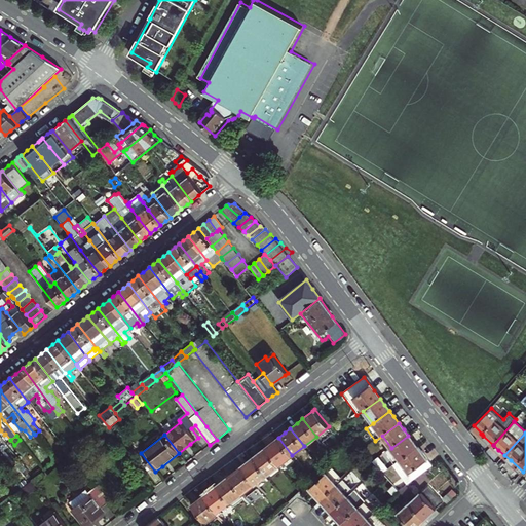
[(388,450),(399,462),(401,460),(418,448),(413,442),(408,436),(391,448),(388,450)]
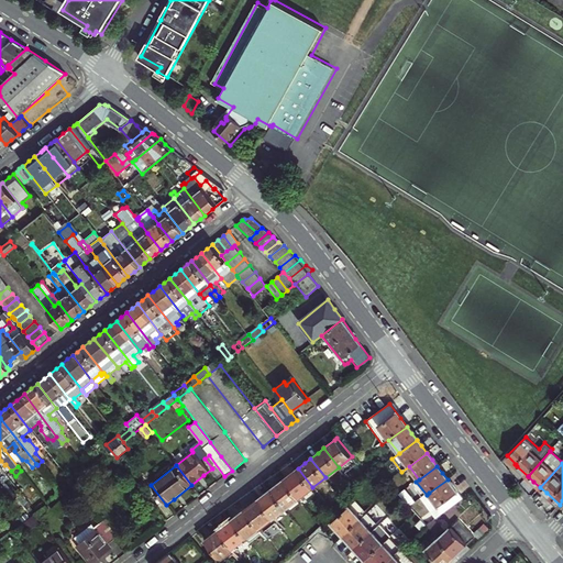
[(312,487),(298,468),(293,473),(285,478),(300,497),(312,487)]
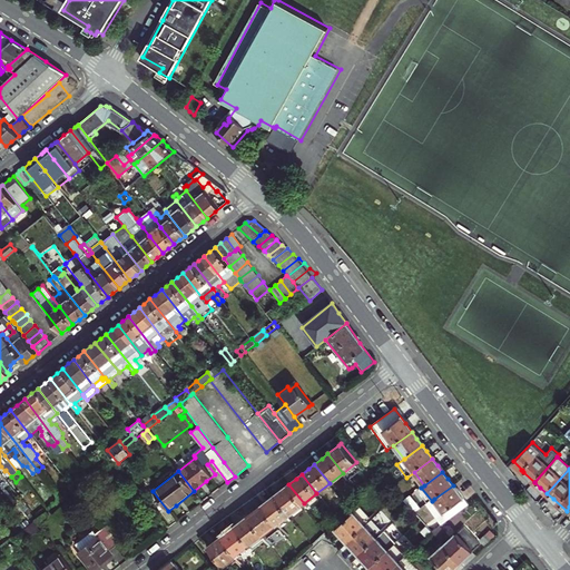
[(304,503),(288,484),(283,489),(275,494),(291,514),(304,503)]
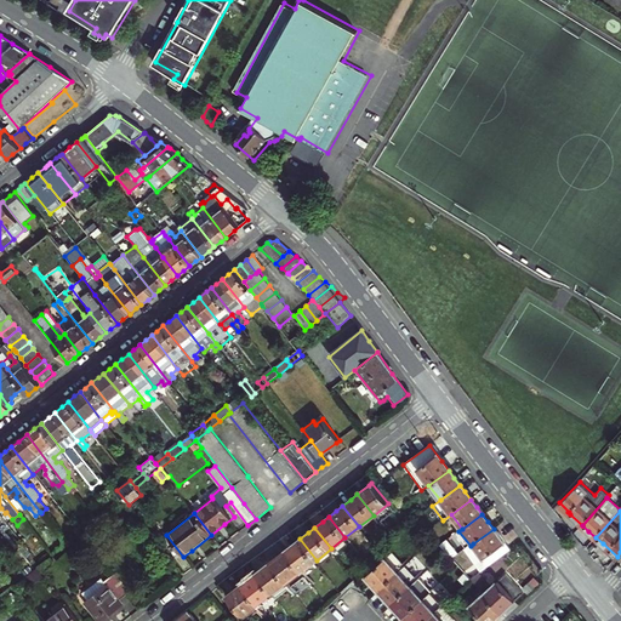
[(15,545),(21,541),(11,529),(5,533),(15,545)]
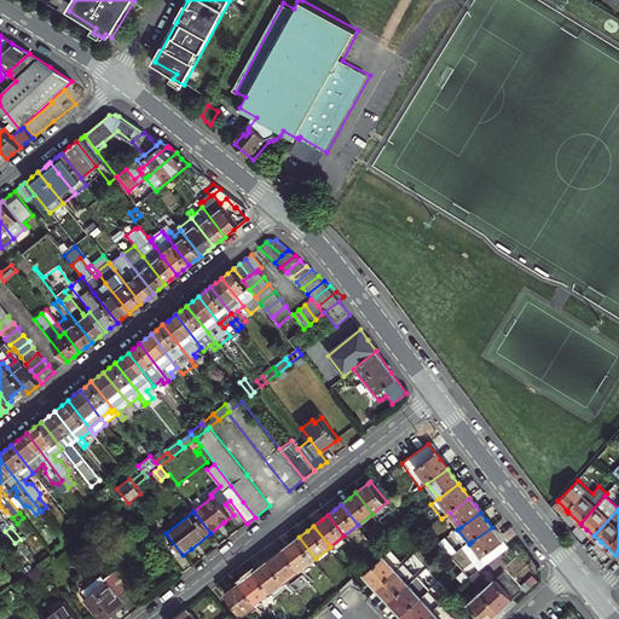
[(472,542),(482,555),(502,541),(497,534),(492,527),(472,542)]
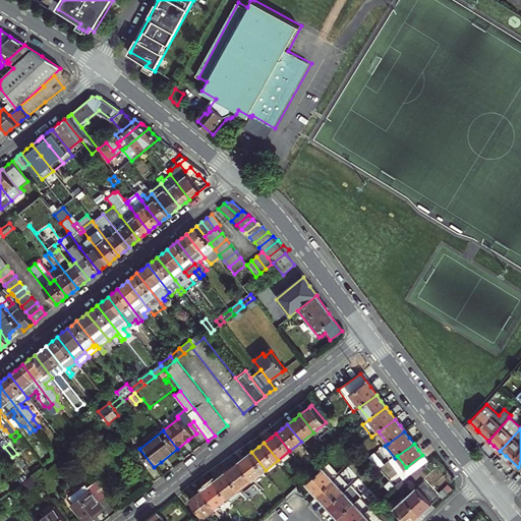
[(253,479),(266,470),(251,452),(246,456),(239,461),(253,479)]
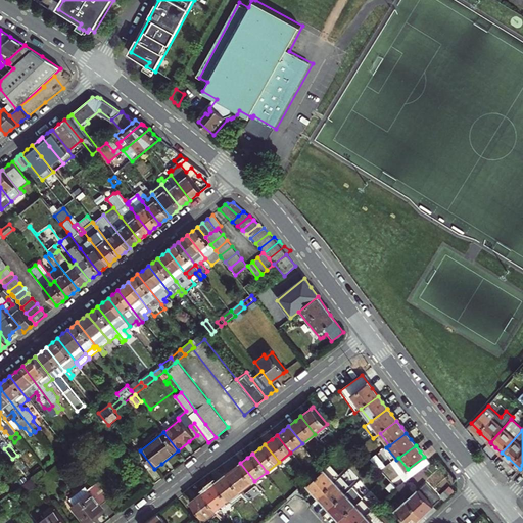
[(21,461),(17,456),(12,459),(17,465),(21,461)]
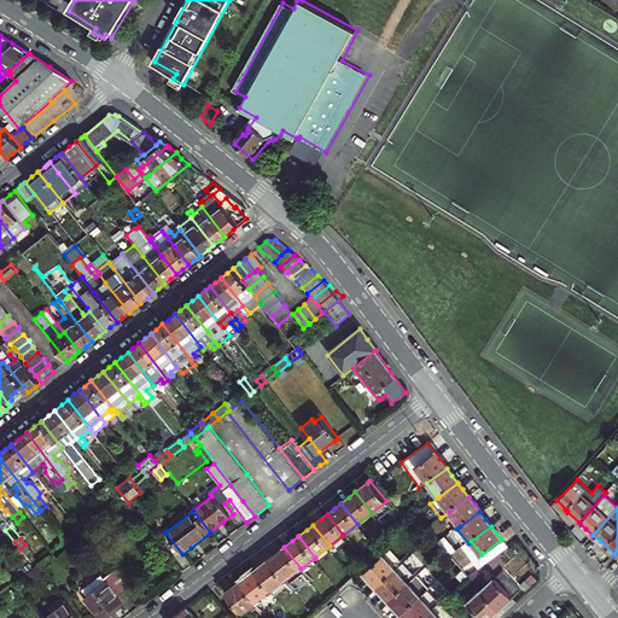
[(501,540),(482,554),(478,557),(485,565),(507,548),(501,540)]
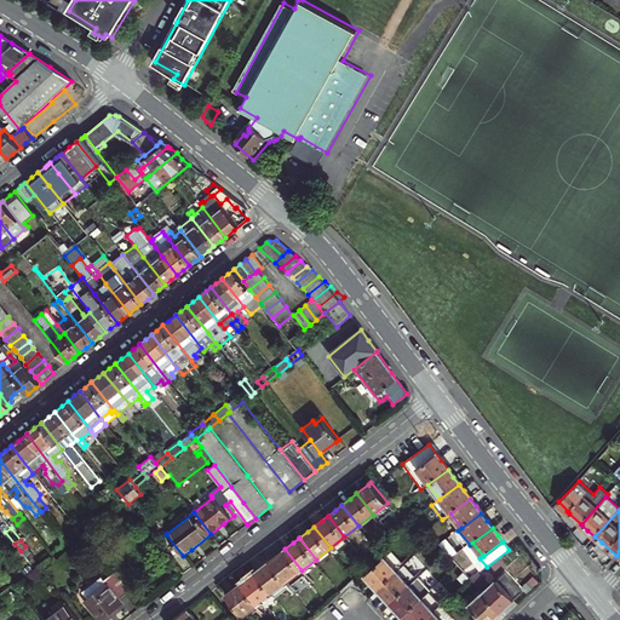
[(287,581),(302,570),(285,549),(279,555),(271,561),(287,581)]
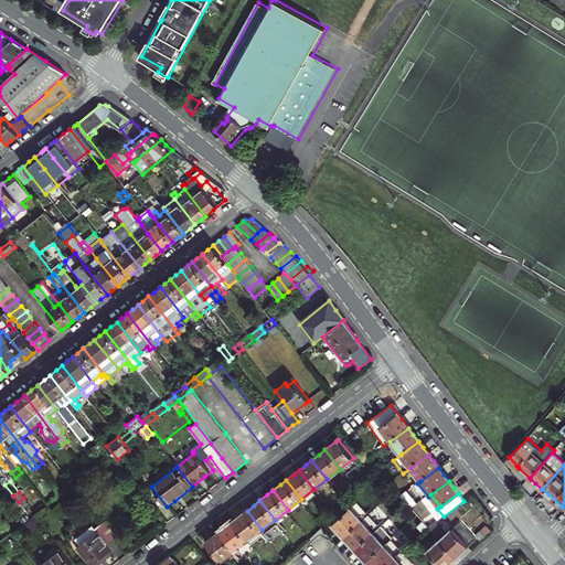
[(352,507),(351,504),(333,520),(340,528),(347,534),(364,519),(369,514),(358,502),(352,507)]
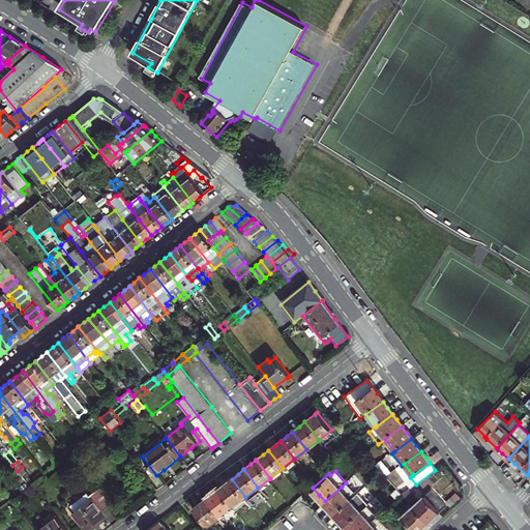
[(270,478),(258,488),(261,492),(273,482),(270,478)]
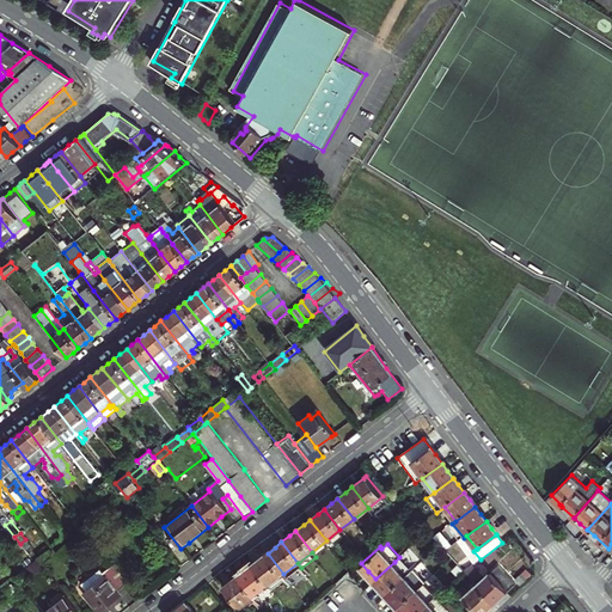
[(283,574),(268,554),(261,558),(254,564),(270,585),(283,574)]
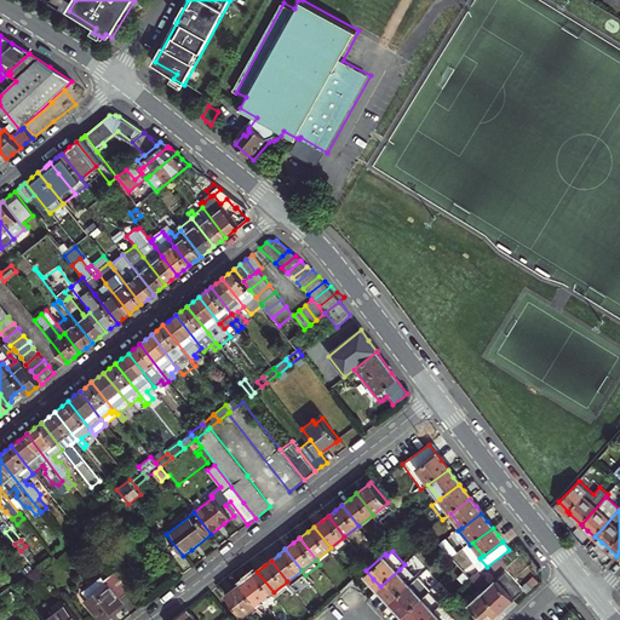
[(44,575),(36,566),(24,577),(32,585),(44,575)]
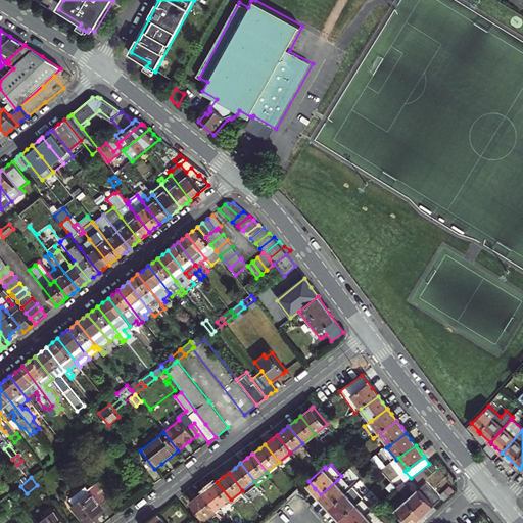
[(326,501),(331,506),(347,492),(337,480),(321,494),(326,501)]
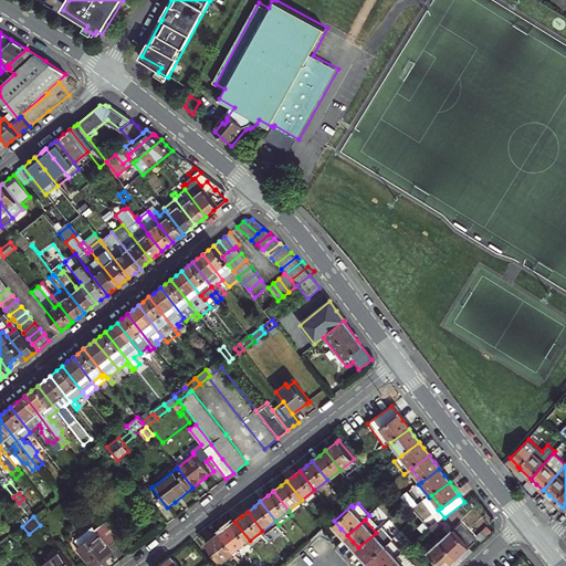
[(275,521),(262,531),(265,535),(279,525),(275,521)]
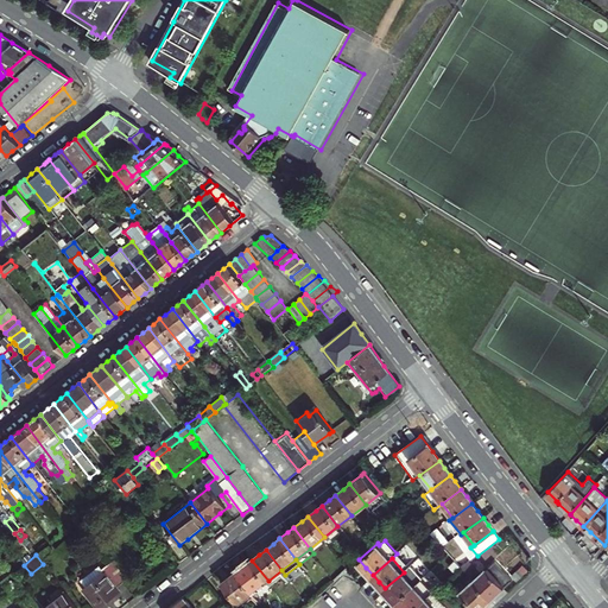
[(462,567),(475,582),(492,600),(501,591),(513,581),(498,563),(483,575),(472,559),(462,567)]
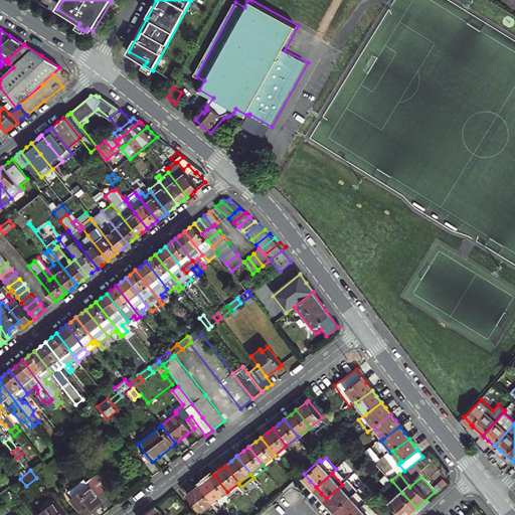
[(227,492),(213,475),(207,480),(201,484),(215,501),(227,492)]
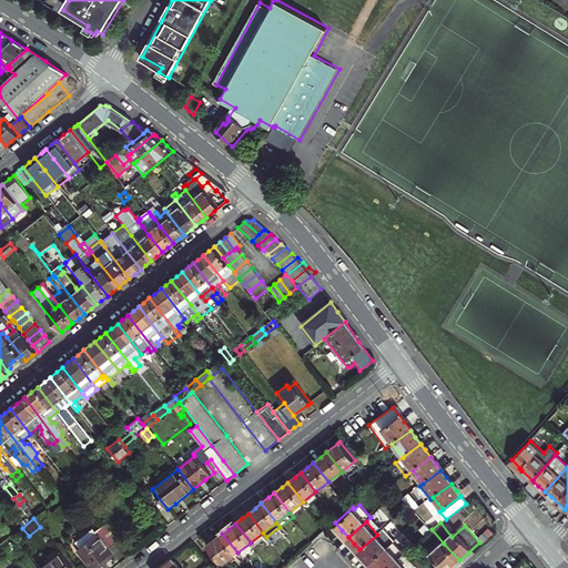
[(102,525),(77,545),(80,549),(105,529),(102,525)]
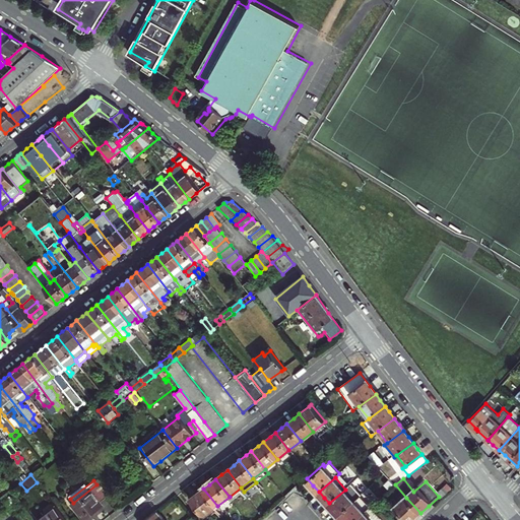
[(101,480),(96,484),(73,503),(71,504),(84,519),(93,513),(103,506),(100,503),(111,494),(101,480)]
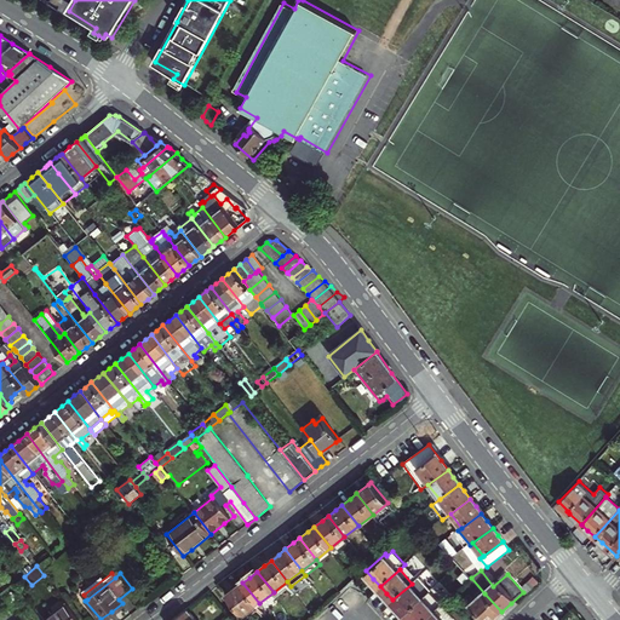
[(412,584),(392,600),(399,607),(405,614),(424,597),(432,590),(434,589),(422,575),(412,584)]
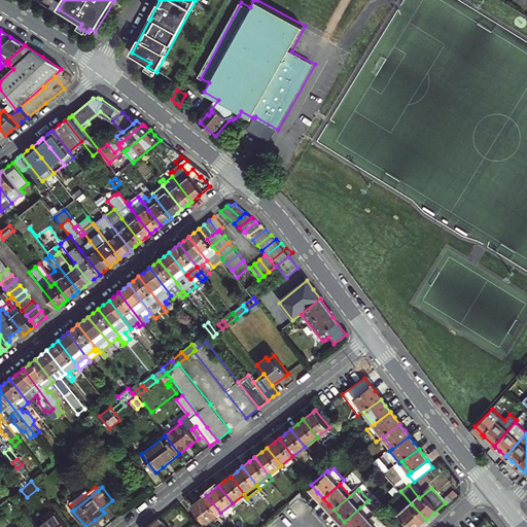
[(244,494),(233,503),(236,507),(247,498),(244,494)]
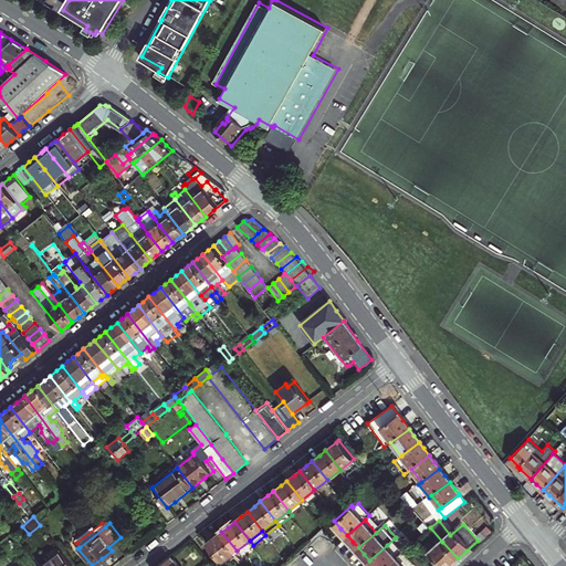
[(221,563),(237,551),(221,532),(209,542),(207,544),(221,563)]
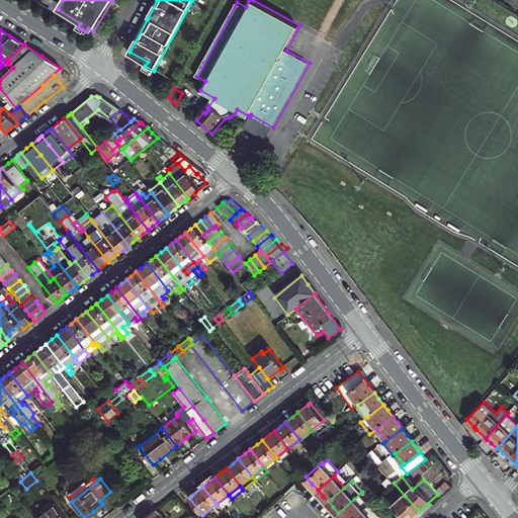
[(440,496),(446,491),(442,487),(436,492),(440,496)]
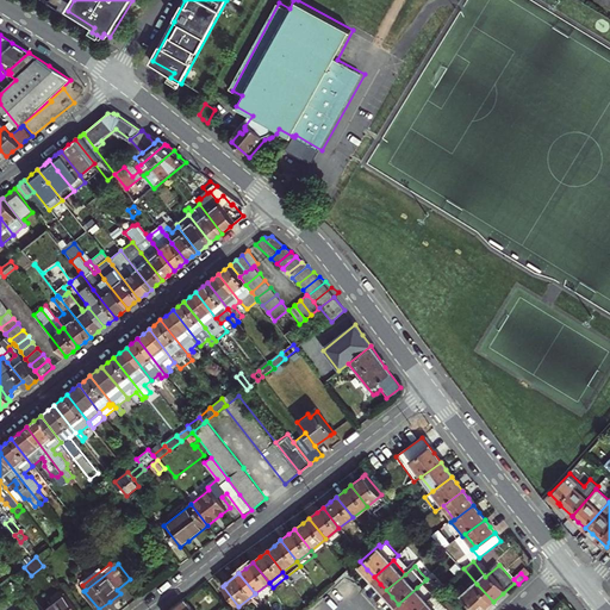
[(417,587),(398,604),(404,609),(417,609),(429,601),(436,592),(435,590),(425,580),(417,587)]
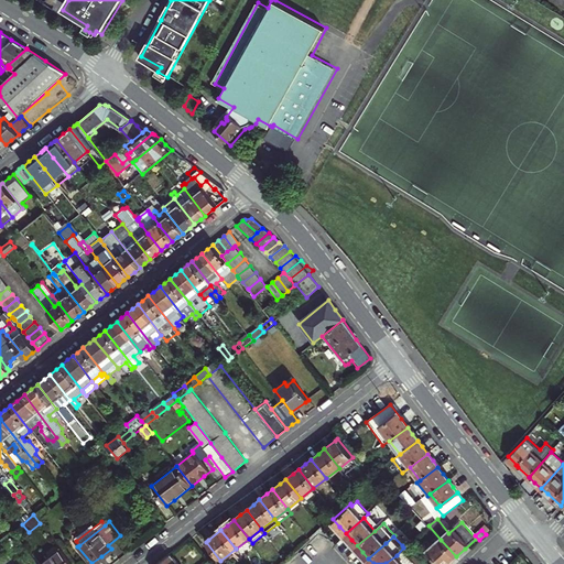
[(249,539),(236,549),(239,553),(252,543),(249,539)]
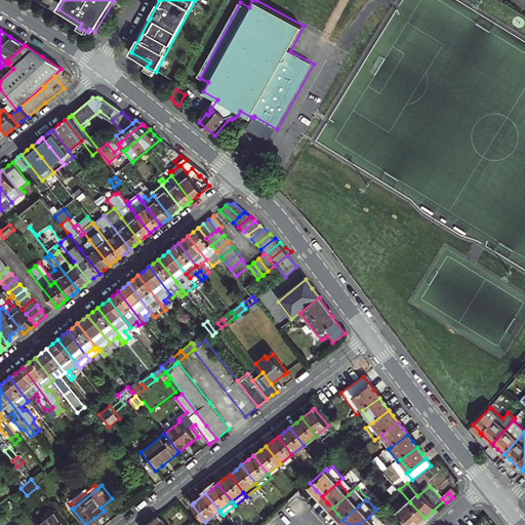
[(416,524),(425,518),(410,502),(399,512),(410,524),(416,524)]
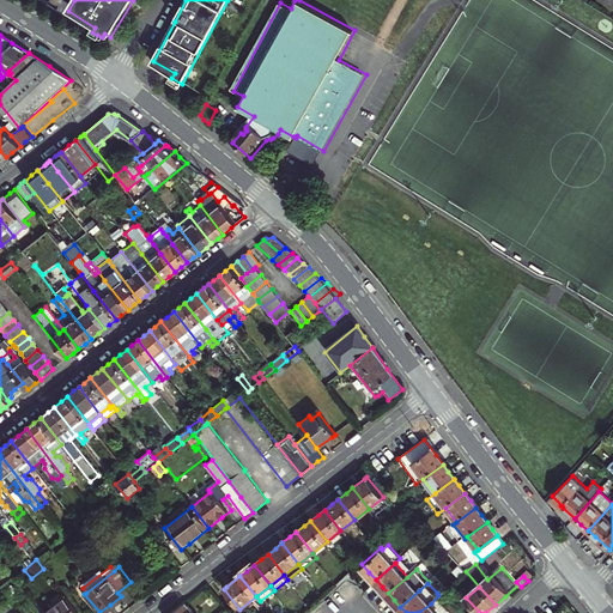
[(244,612),(260,601),(256,596),(240,610),(242,612),(244,612)]
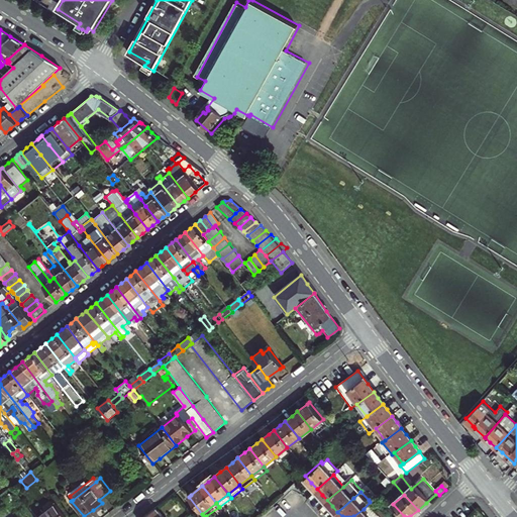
[(66,516),(56,504),(38,516),(66,516)]
